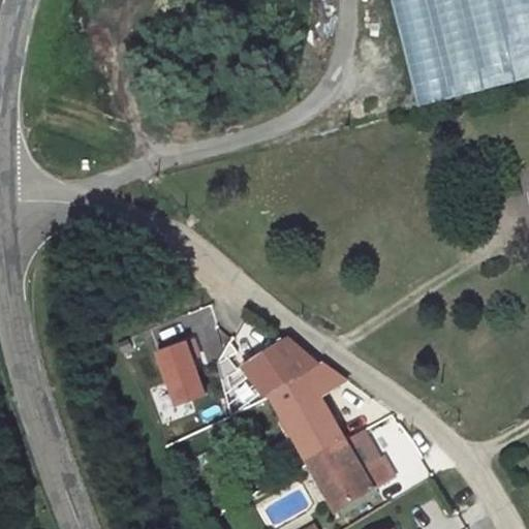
[(528,0),(392,0),(419,105),(528,78),(528,0)]
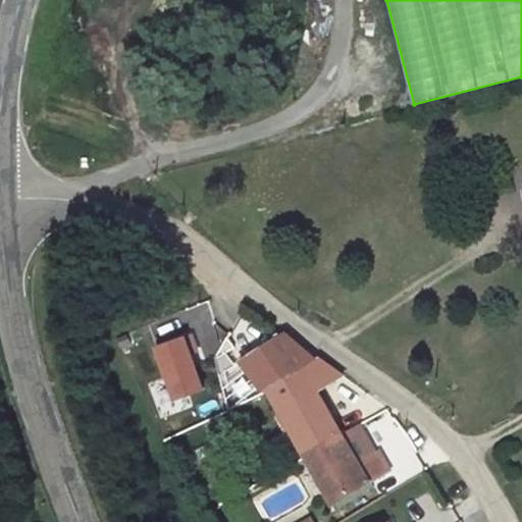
[(303,370),(315,360),(283,333),(240,360),(264,394),(268,390),(332,506),(390,470),(380,452),(376,455),(359,465),(344,438),(317,394),(303,370)]
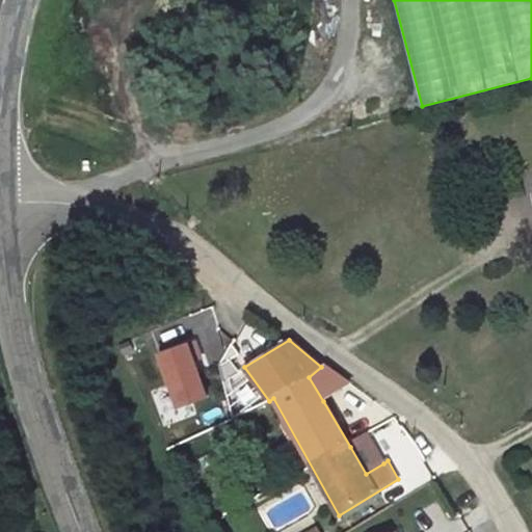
[(207,397),(193,361),(200,358),(194,344),(160,356),(179,407),(207,397)]
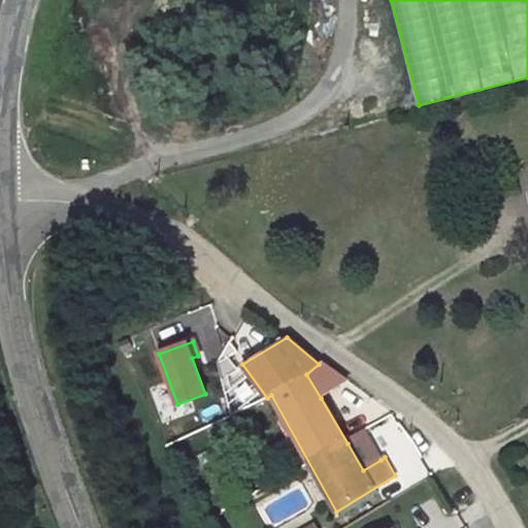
[(347,381),(322,362),(319,364),(306,374),(321,398),(347,381)]
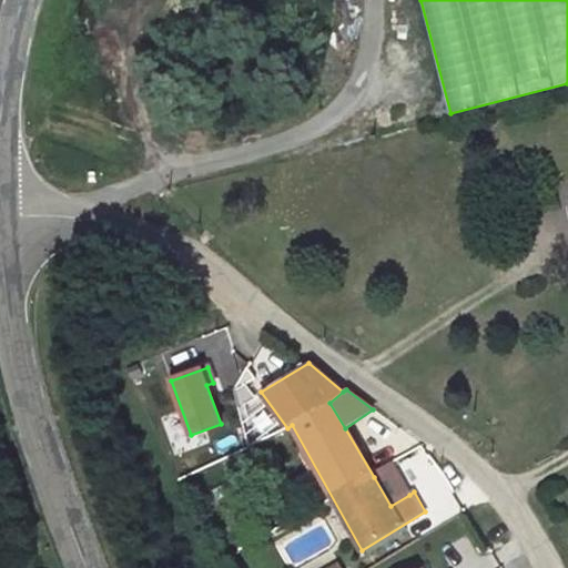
[(391,506),(409,495),(393,467),(374,477),(391,506)]
